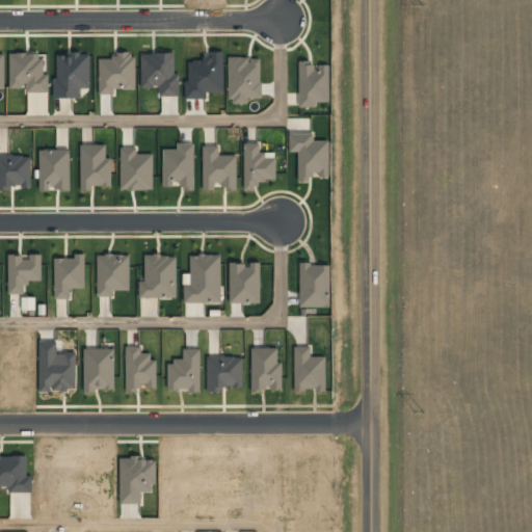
[(9,53),(8,88),(24,88),(24,92),(46,94),(47,54),(9,53)]
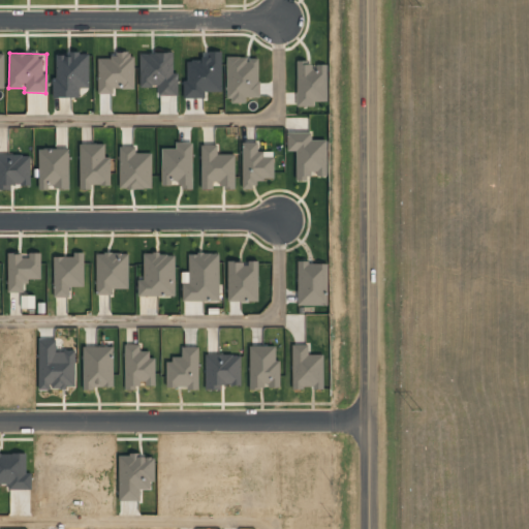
[(158,96),(178,96),(178,72),(174,72),(174,53),(139,54),(141,87),(158,87),(158,96)]
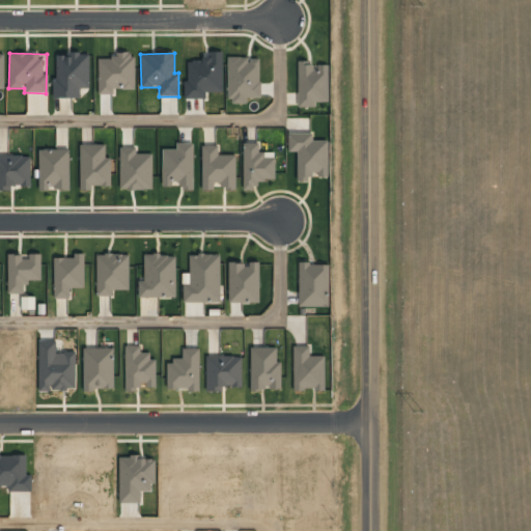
[(79,99),(79,87),(89,87),(89,54),(55,54),(54,99),(79,99)]
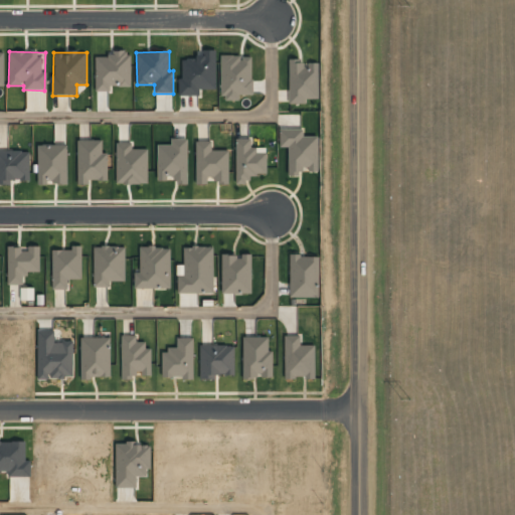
[(95,54),(96,92),(111,92),(111,87),(131,86),(130,53),(95,54)]
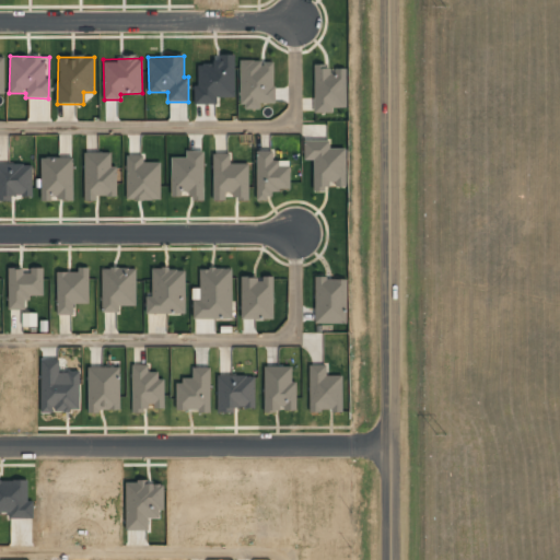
[(242,109),(259,109),(259,104),(275,103),(273,60),(240,61),(242,109)]
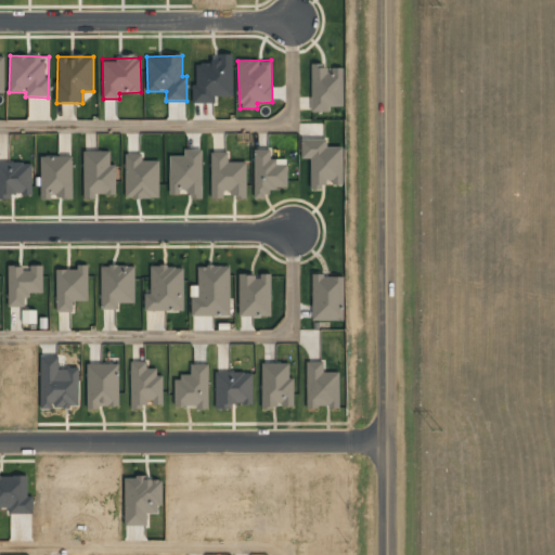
[(311,64),(311,112),(330,112),(330,106),(344,106),(343,68),(325,68),(325,64),(311,64)]
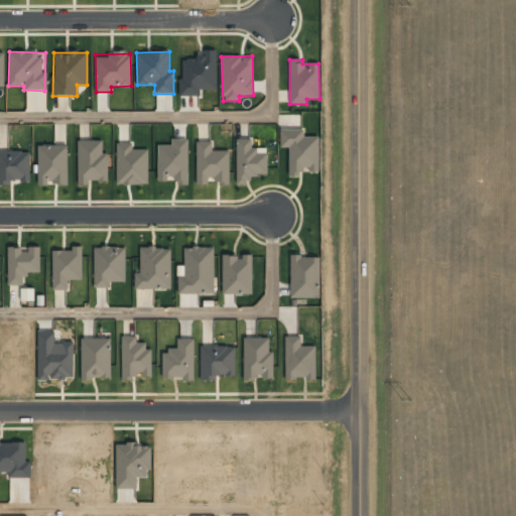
[(303,129),(280,130),(280,148),(288,147),(289,176),(302,175),(302,170),(318,170),(318,137),(303,137),(303,129)]
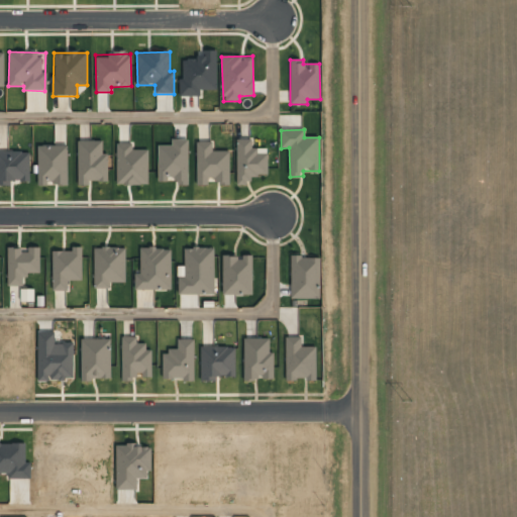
[(158,145),(159,181),(177,181),(177,185),(189,185),(188,139),(172,139),(172,145),(158,145)]
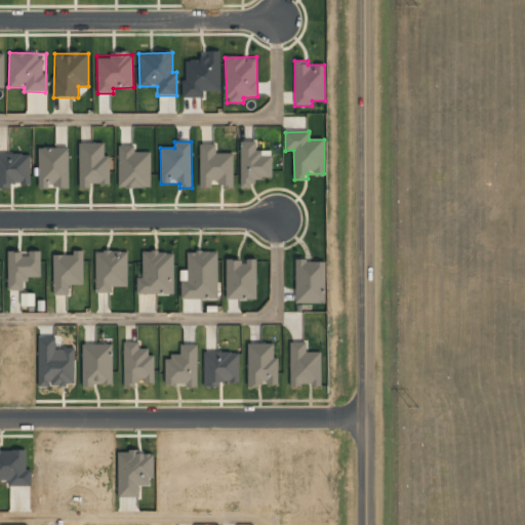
[(241,188),(253,188),(253,178),(272,177),(271,151),(255,152),(255,142),(240,142),(241,188)]
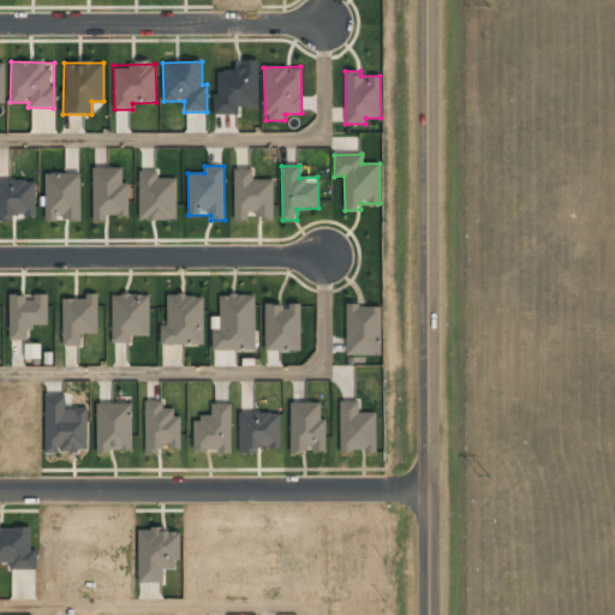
[(123,167),(91,168),(93,221),(106,221),(106,216),(129,216),(127,181),(123,183),(123,167)]
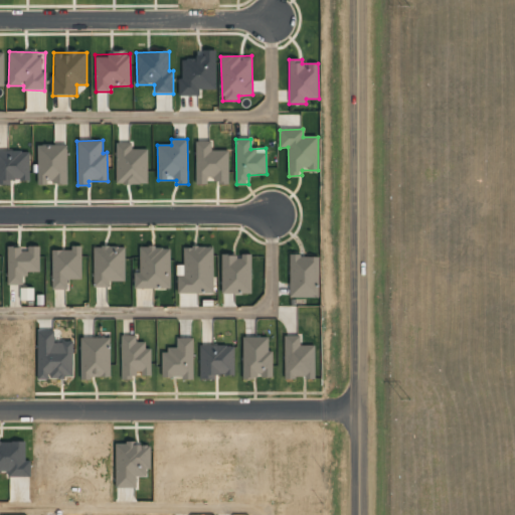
[(211,151),(211,142),(195,142),(196,184),(206,184),(206,176),(216,176),(216,184),(228,184),(228,150),(211,151)]
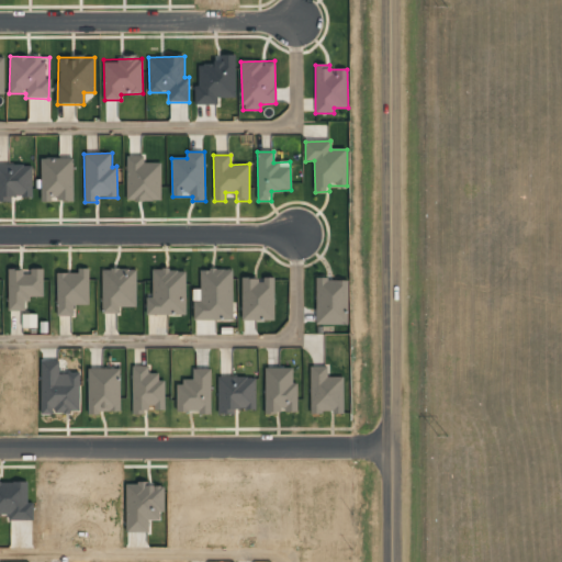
[(126,201),(160,201),(161,163),(145,163),(145,156),(127,156),(126,201)]
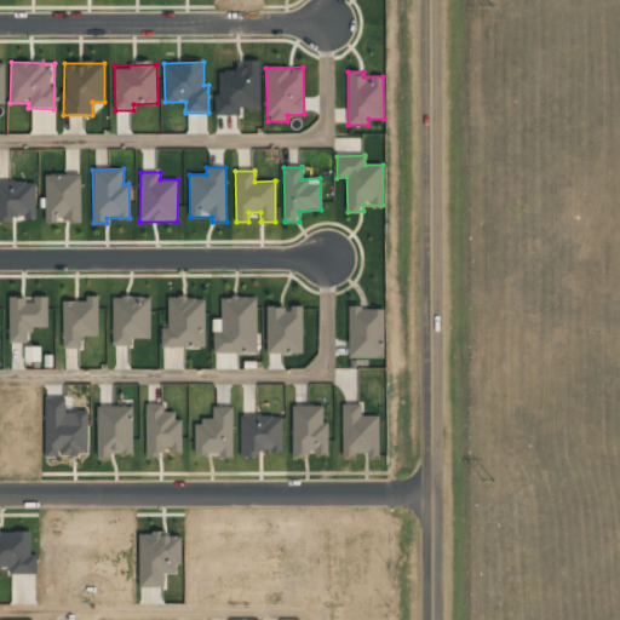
[(81,222),(81,174),(45,174),(46,222),(81,222)]
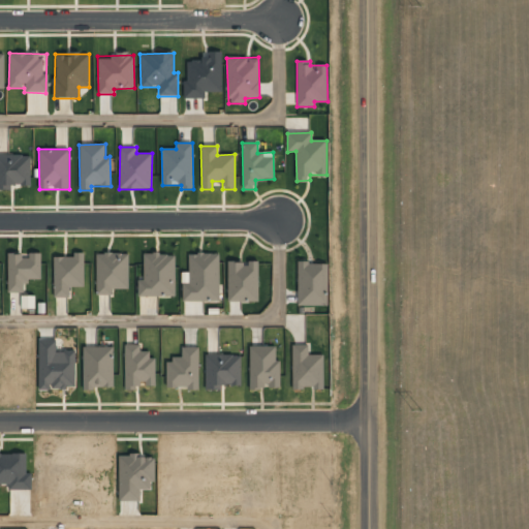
[(0,189),(12,189),(12,186),(31,186),(31,155),(0,155),(0,189)]
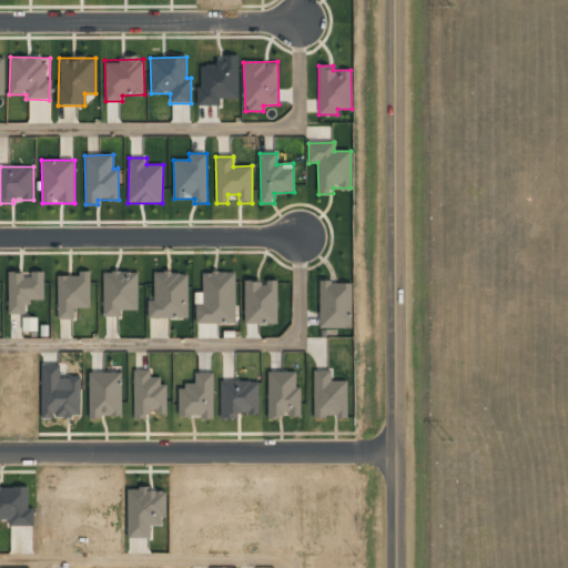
[(9,314),(26,314),(26,302),(44,302),(43,272),(8,272),(9,314)]
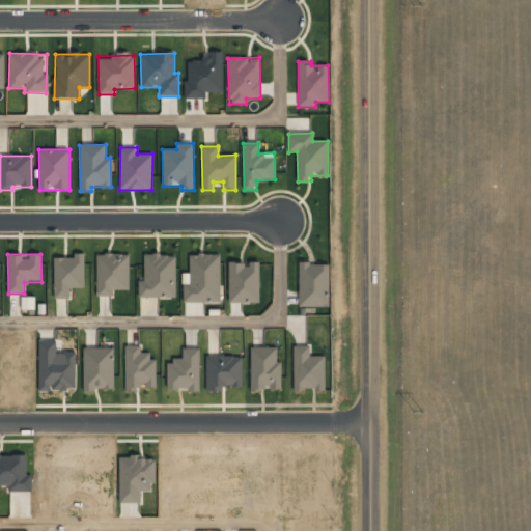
[(96,254),(96,296),(113,296),(113,290),(130,290),(129,254),(96,254)]
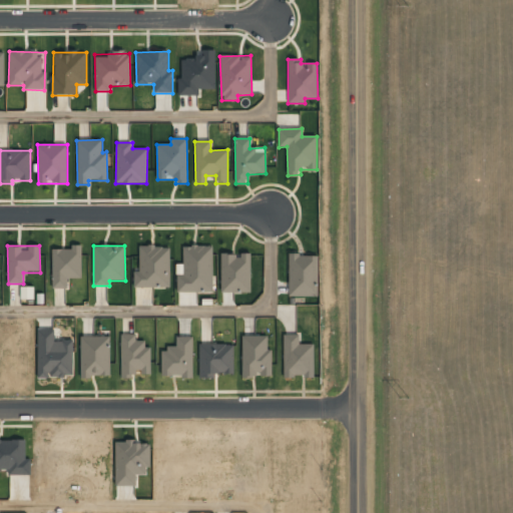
[(134,289),(170,288),(169,245),(138,246),(139,272),(133,273),(134,289)]
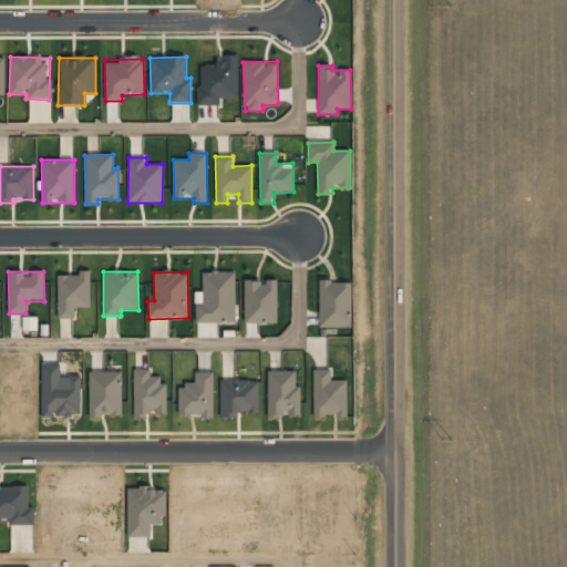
[(234,325),(235,272),(203,271),(202,291),(195,291),(195,323),(234,325)]
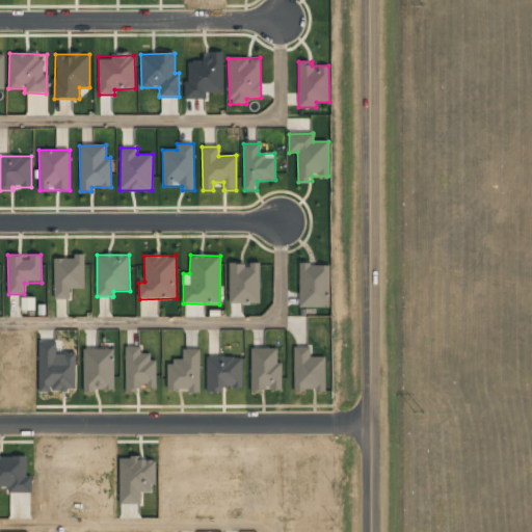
[(84,257),(53,257),(54,299),(71,299),(71,289),(84,289),(84,257)]
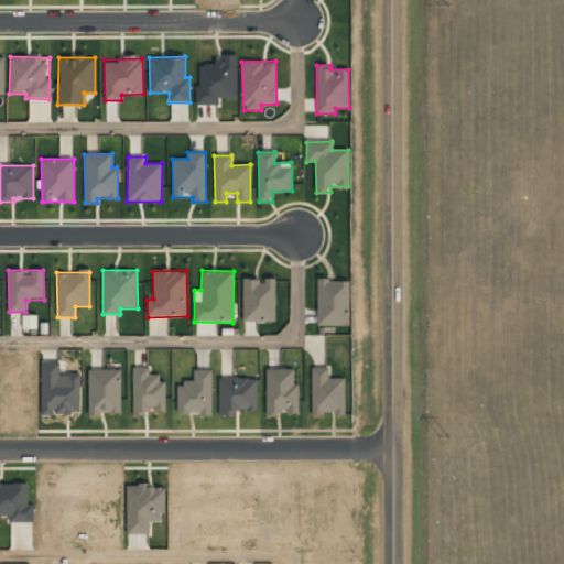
[(275,322),(274,279),(266,279),(266,280),(242,281),(243,323),(275,322)]
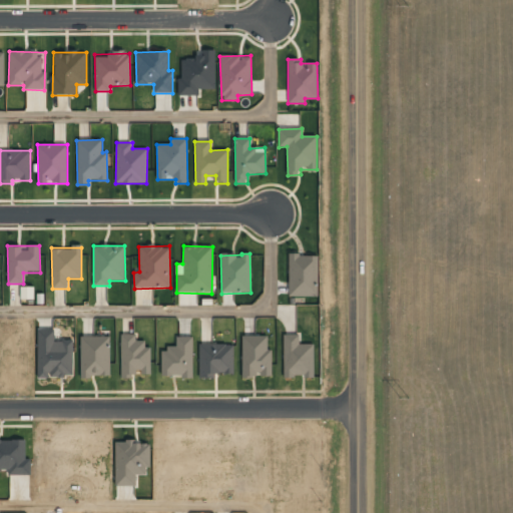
[(318,297),(318,255),(289,254),(289,297),(318,297)]
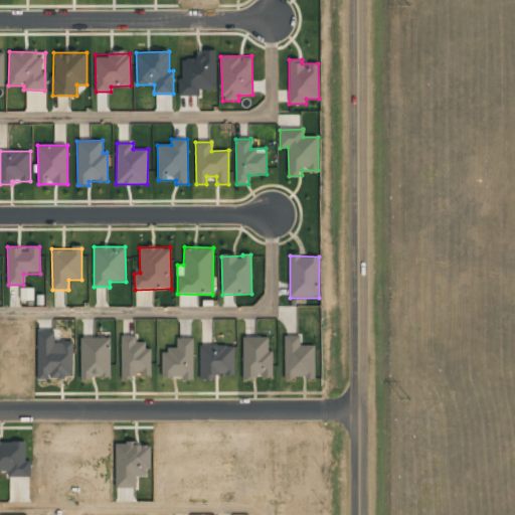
[(37,379),(73,378),(73,342),(54,342),(54,331),(37,331),(37,379)]
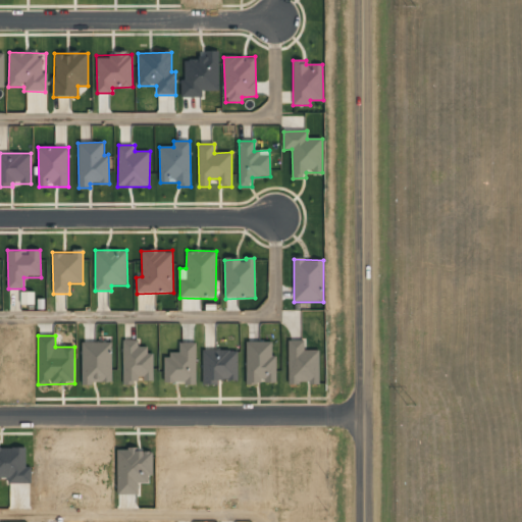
[(151,381),(152,347),(138,347),(138,341),(123,340),(122,384),(134,384),(134,381),(151,381)]
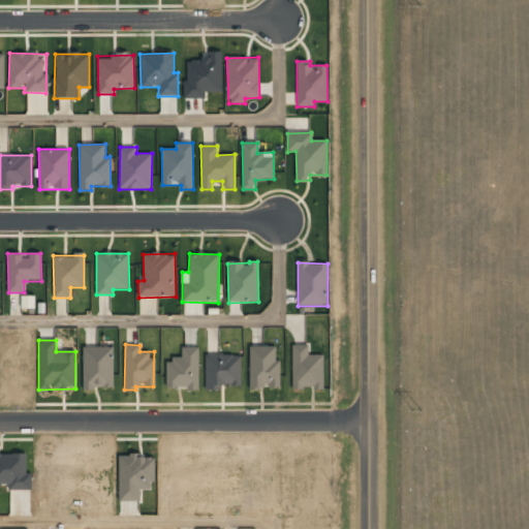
[(291,345),(292,389),(323,389),(323,354),(309,354),(309,345),(291,345)]
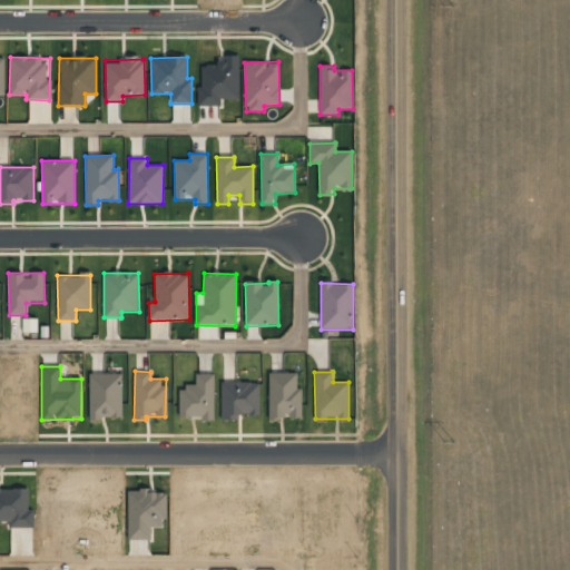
[(123,419),(121,373),(89,374),(90,419),(123,419)]
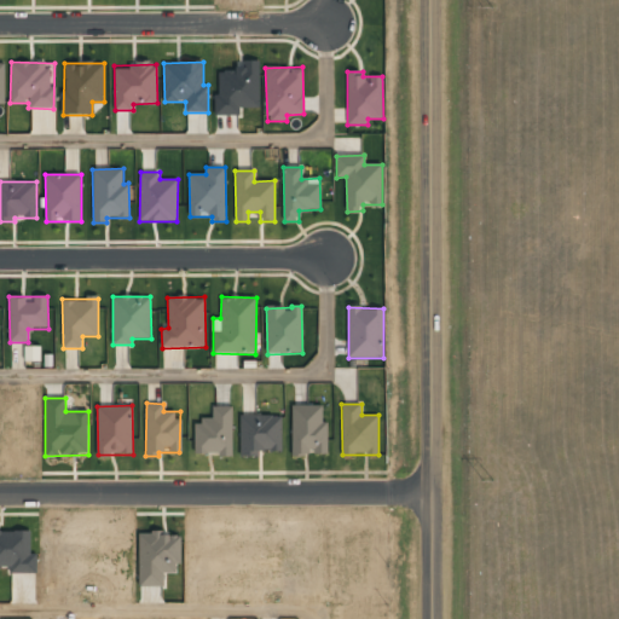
[(325,405),(291,405),(293,455),(327,455),(325,405)]
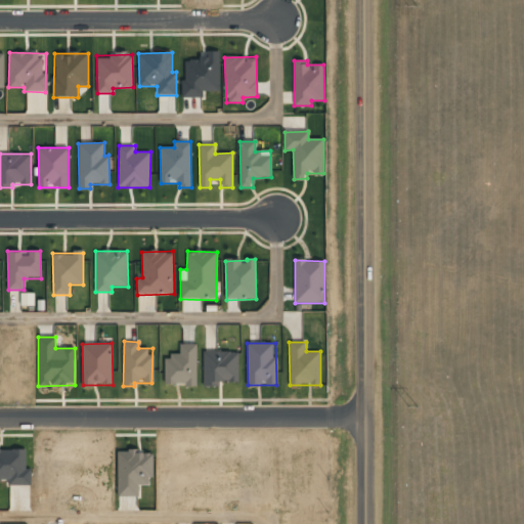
[(165,358),(165,385),(197,385),(197,344),(179,344),(180,353),(171,353),(171,358),(165,358)]
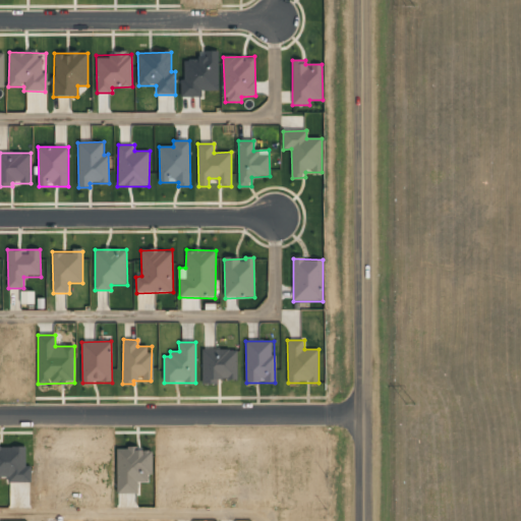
[(201,382),(237,383),(237,350),(203,349),(201,382)]
